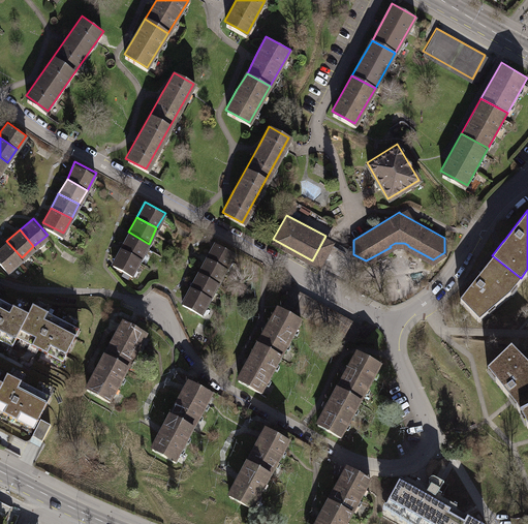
[(128,232),(120,246),(141,257),(149,244),(128,232)]
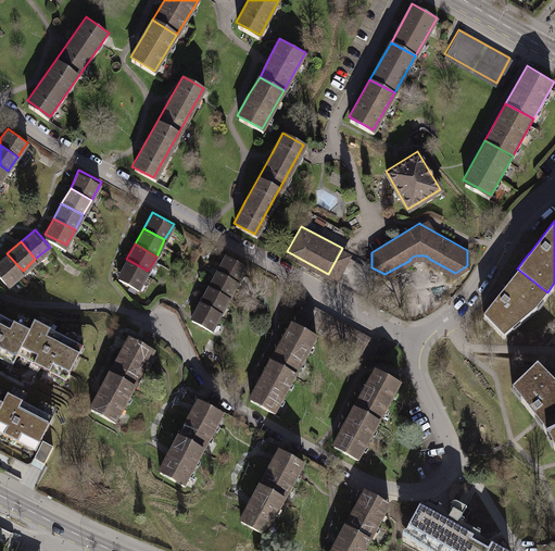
[(23,271),(7,253),(0,258),(0,274),(7,283),(23,271)]
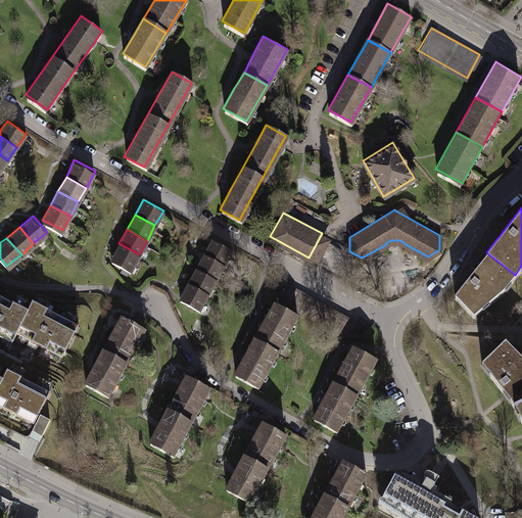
[(211,238),(203,253),(223,264),(231,248),(211,238)]
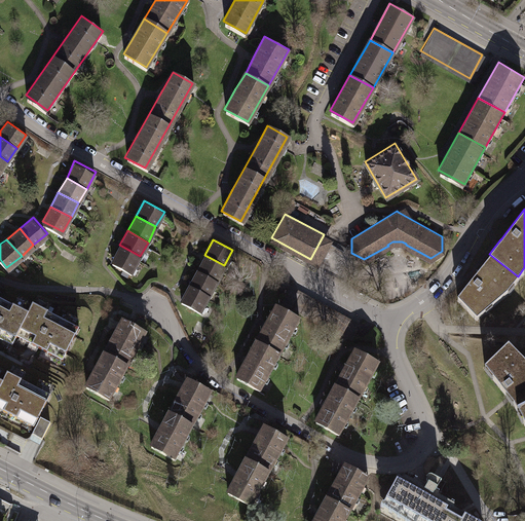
[(130,270),(140,256),(119,245),(111,259),(130,270)]
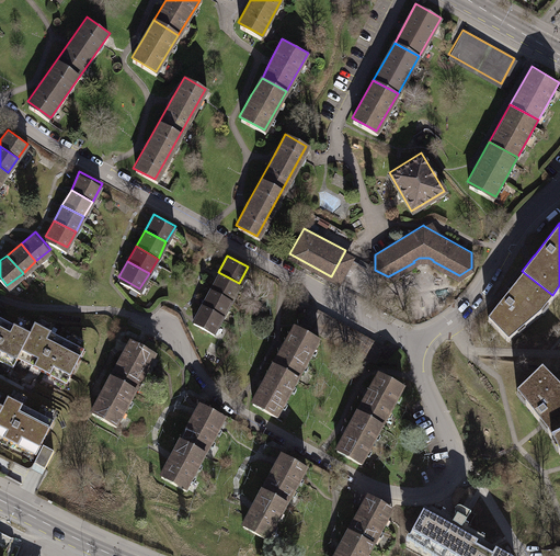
[(538,310),(552,295),(522,271),(512,283),(510,286),(487,316),(507,337),(516,329),(514,326),(518,320),(525,322),(538,310)]
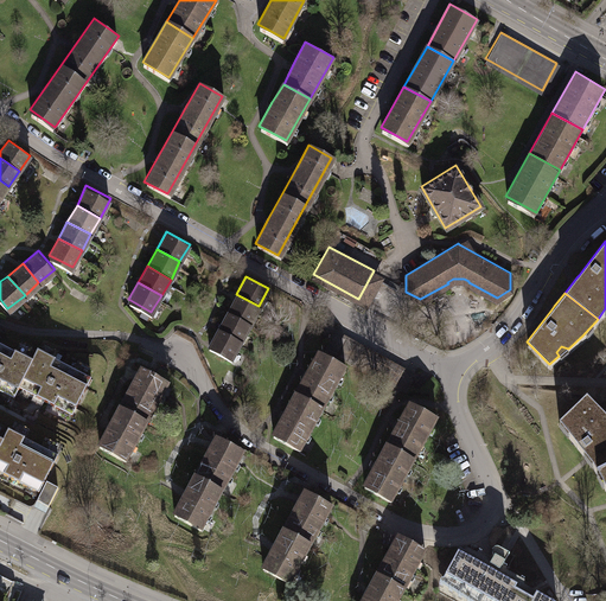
[(249,324),(259,306),(236,294),(227,311),(249,324)]
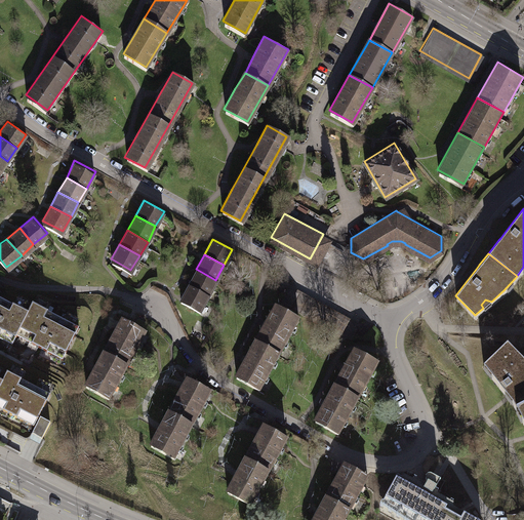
[(196,269),(188,283),(207,294),(215,280),(196,269)]
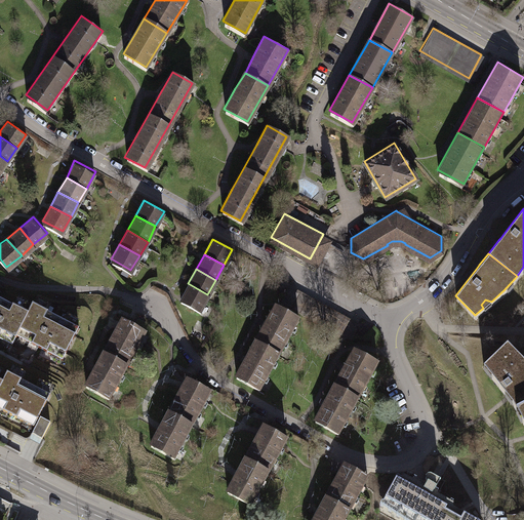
[(200,309),(207,294),(188,283),(180,297),(200,309)]
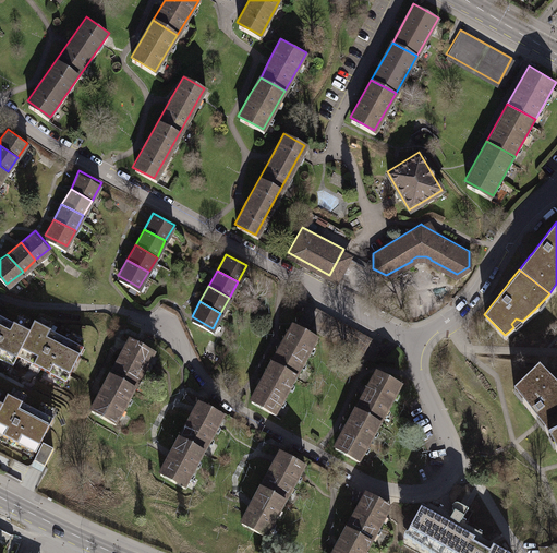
[(0,356),(12,361),(17,352),(28,328),(0,314),(0,356)]
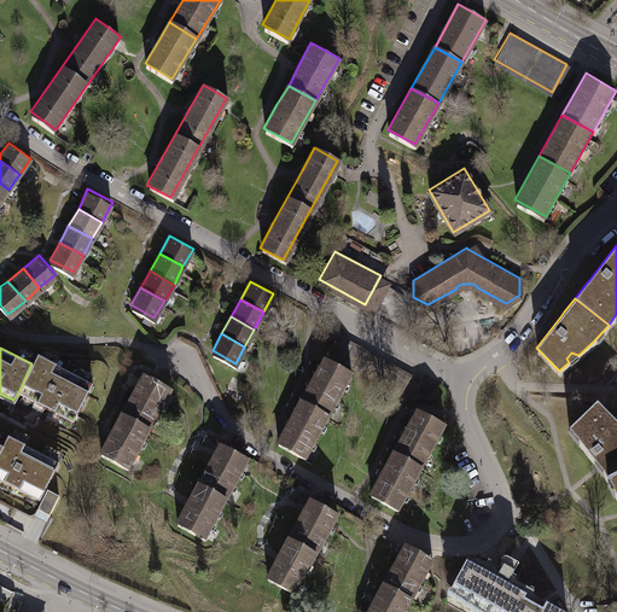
[(31,363),(19,390),(74,418),(93,379),(39,351),(31,363)]
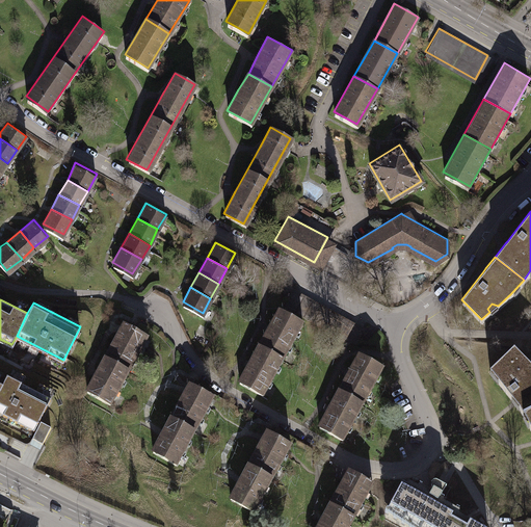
[(279,306),(259,343),(283,357),(302,318),(279,306)]
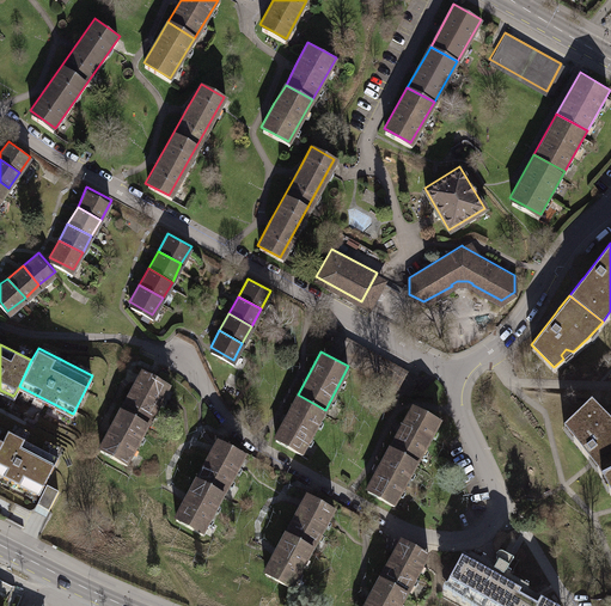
[(142,369),(121,408),(147,422),(169,384),(142,369)]
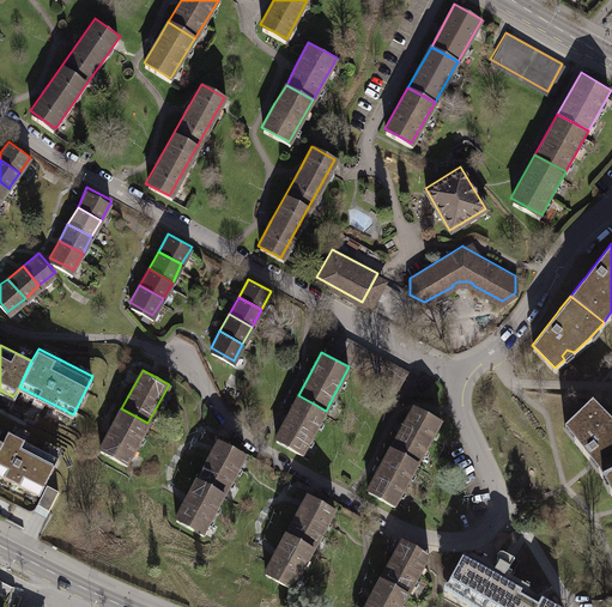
[(304,451),(326,411),(298,395),(277,437),(304,451)]
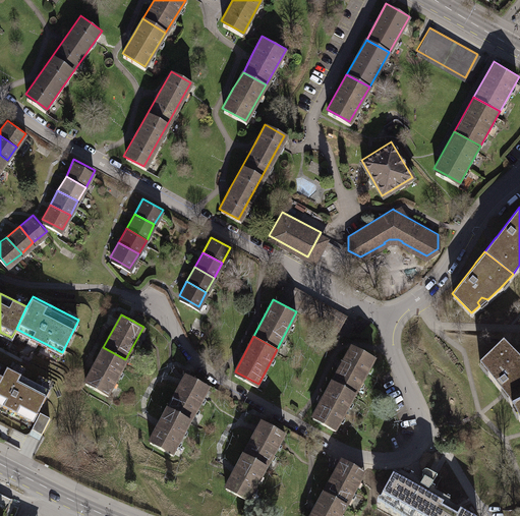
[(510,388),(513,392),(516,391),(519,394),(519,393),(519,355),(503,338),(479,361),(502,388),(508,384),(510,388)]
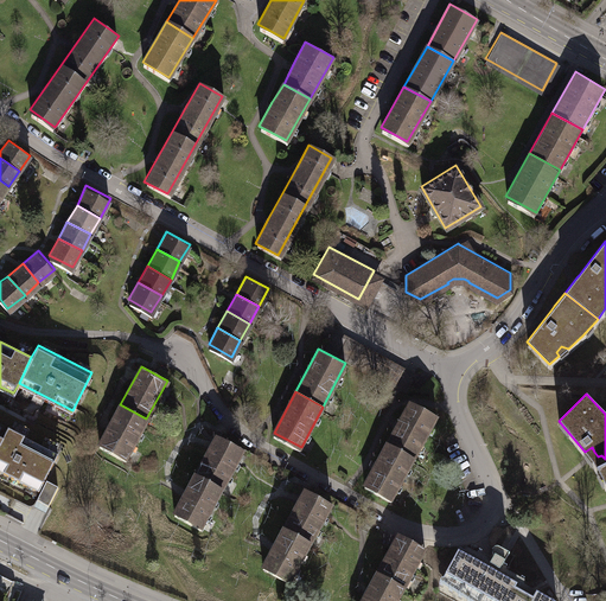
[(410,401),(388,441),(413,455),(435,415),(410,401)]
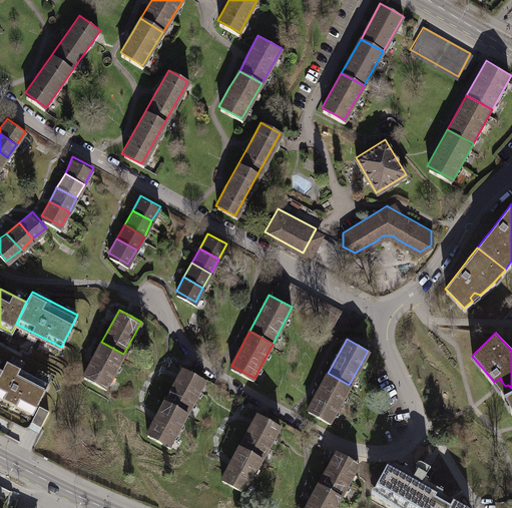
[(104,386),(123,354),(101,342),(83,374),(104,386)]
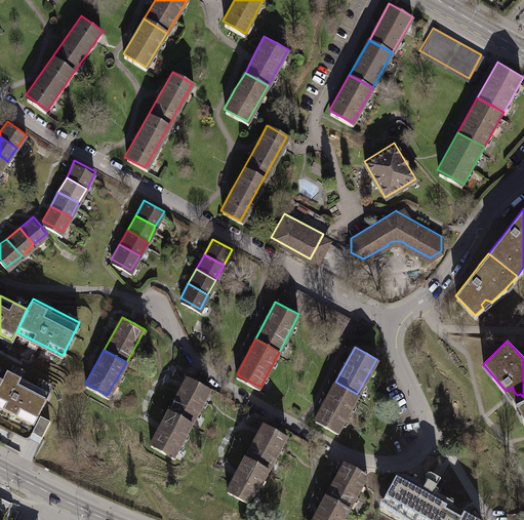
[(1,378),(0,381),(0,403),(16,411),(34,422),(50,389),(7,367),(1,378)]
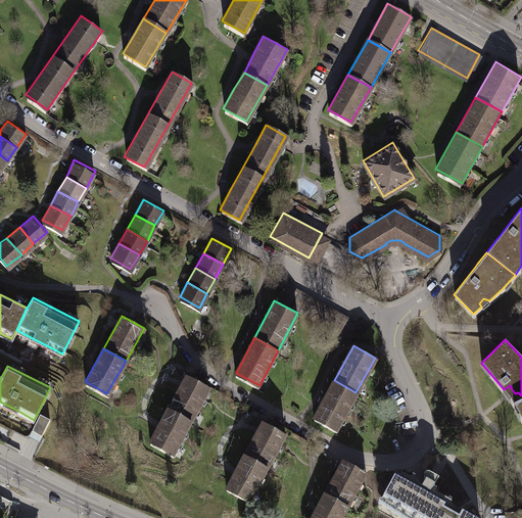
[(185,374),(168,407),(190,419),(209,388),(185,374)]
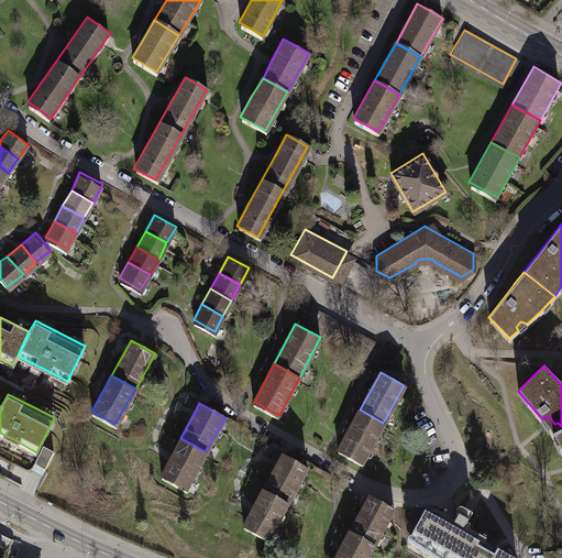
[(361,460),(383,423),(360,409),(338,447),(361,460)]
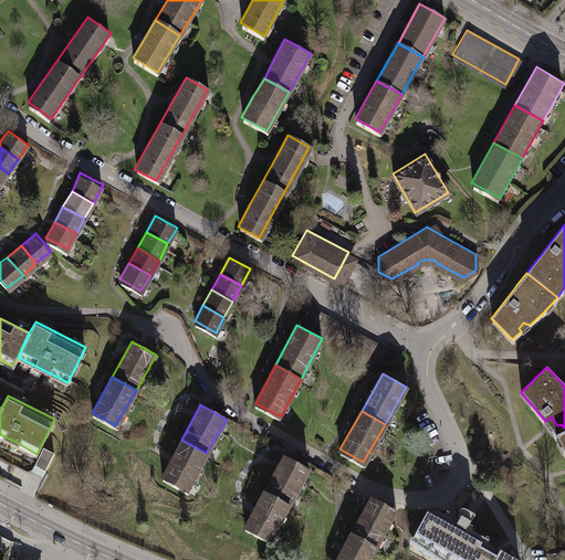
[(564,426),(564,428),(561,424),(557,425),(552,429),(564,454),(564,426)]
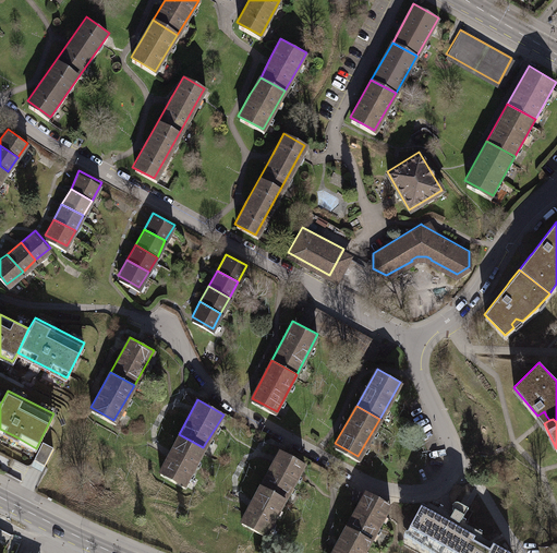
[(184,483),(203,447),(179,434),(160,471),(184,483)]
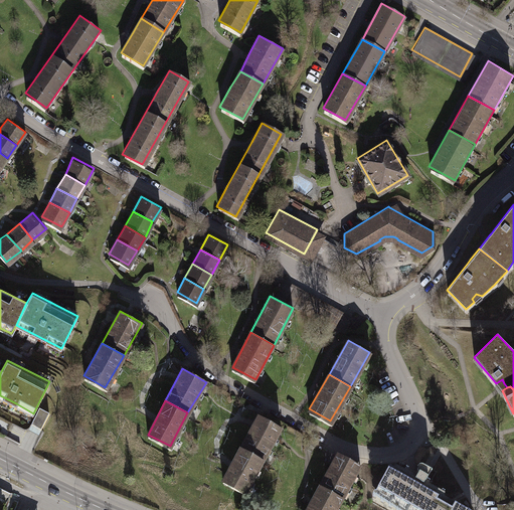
[(40,426),(49,409),(39,404),(31,420),(40,426)]
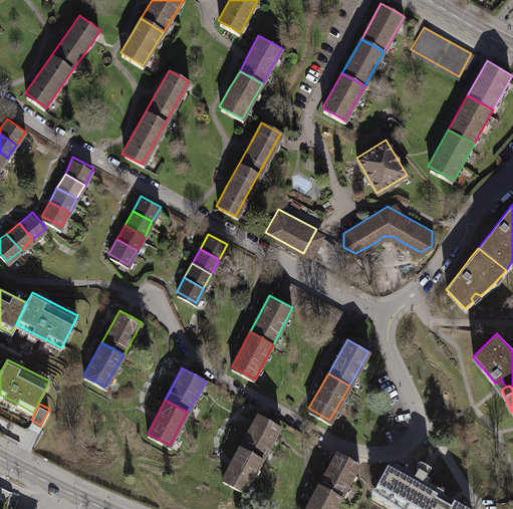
[(257,414),(240,445),(262,457),(279,426),(257,414)]
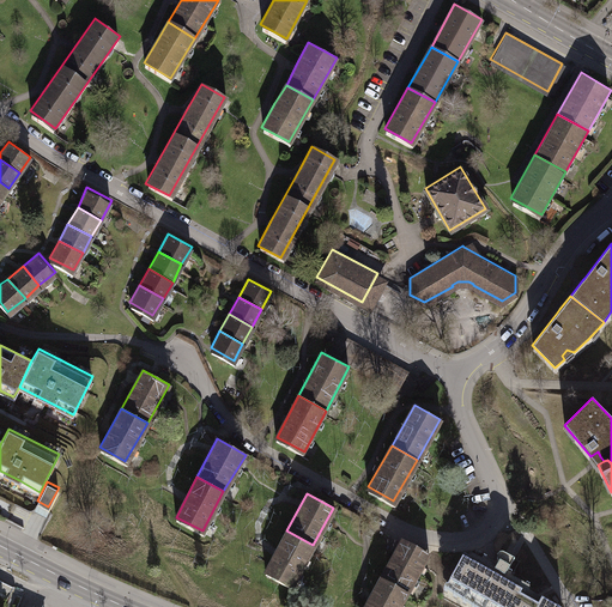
[(291,583),(313,545),(286,530),(265,569),(291,583)]
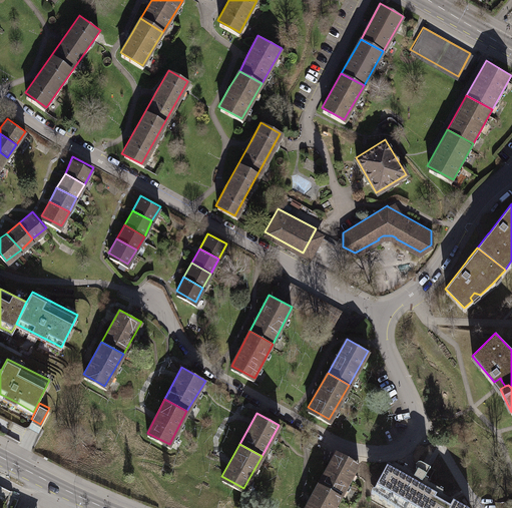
[(336,450),(318,482),(341,495),(359,463),(336,450)]
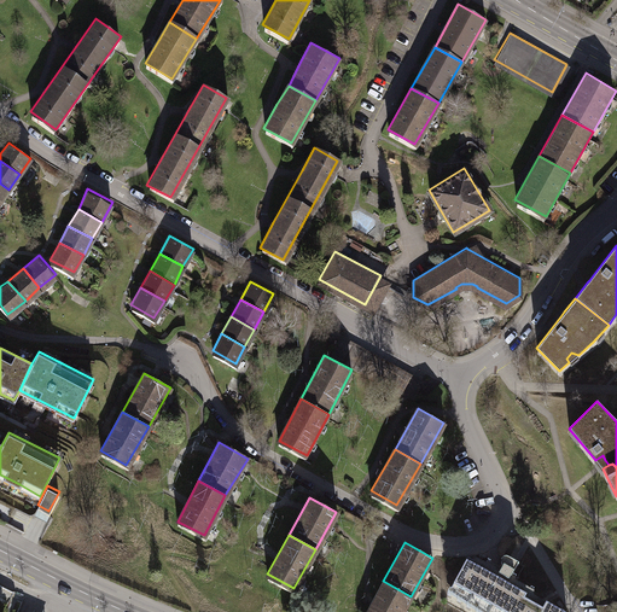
[(501,567),(505,569),(512,557),(507,554),(505,554),(502,554),(501,555),(500,558),(501,560),(501,561),(502,563),(501,567)]
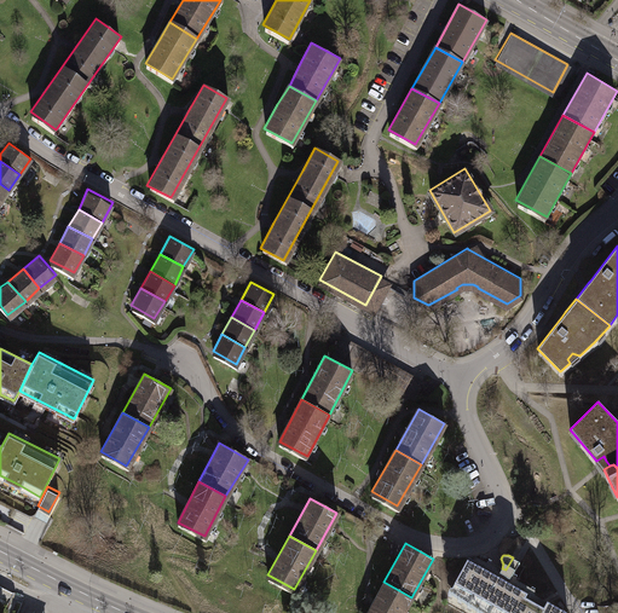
[(564,612),(566,609),(509,579),(512,577),(487,564),(486,566),(467,556),(450,588),(472,599),(473,596),(492,606),(490,609),(497,612),(564,612)]
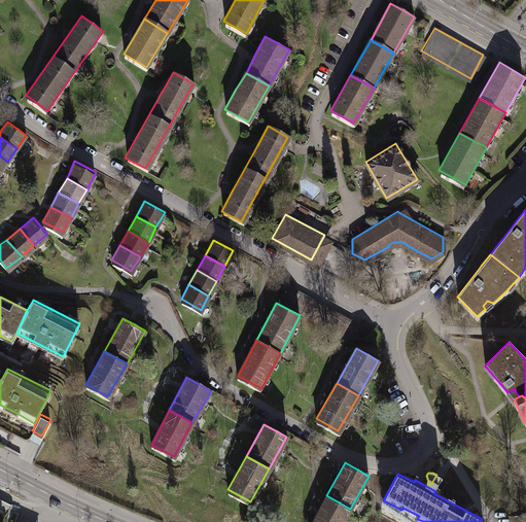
[(342,521),(350,509),(326,495),(311,521),(342,521)]
